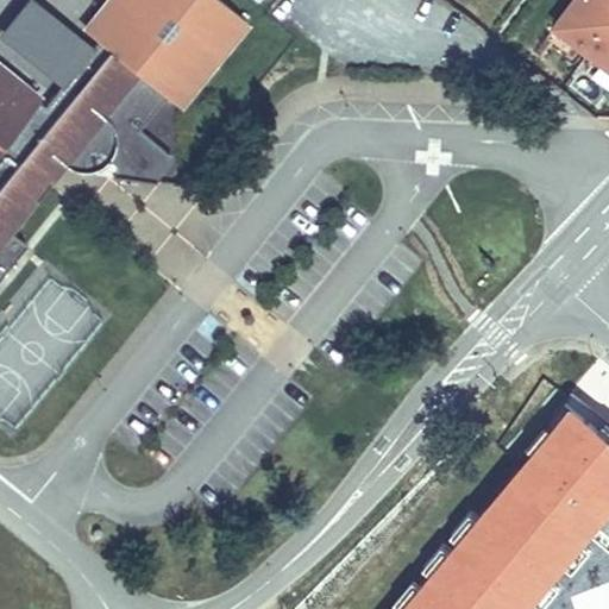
[(85,41),(35,0),(12,0),(0,16),(0,32),(54,77),(85,41)]
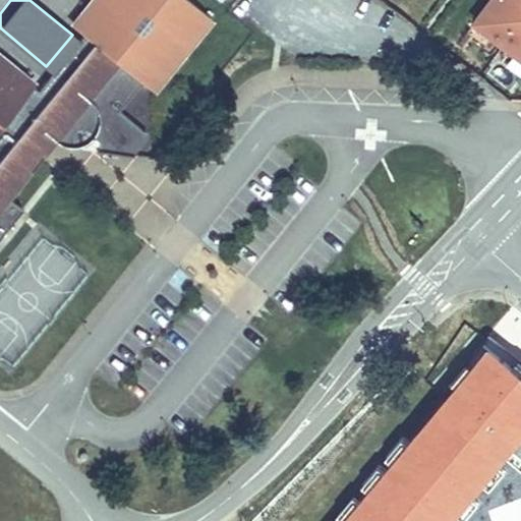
[(148,82),(210,6),(201,0),(90,0),(70,23),(77,29),(72,35),(46,66),(37,78),(0,47),(0,236),(22,207),(7,195),(50,140),(71,145),(127,151),(145,127),(116,104),(138,75),(148,82)]
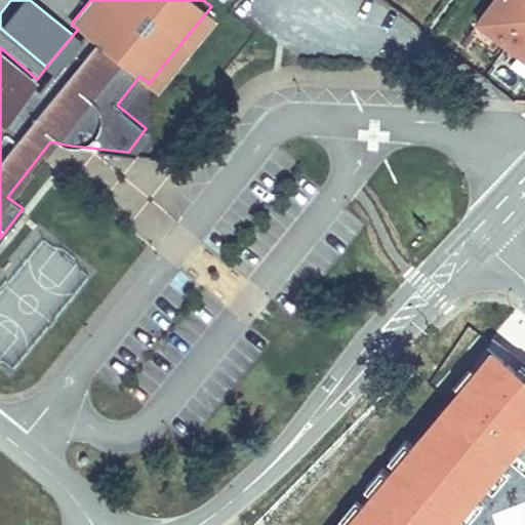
[(524,0),(497,0),(477,25),(524,65),(524,0)]
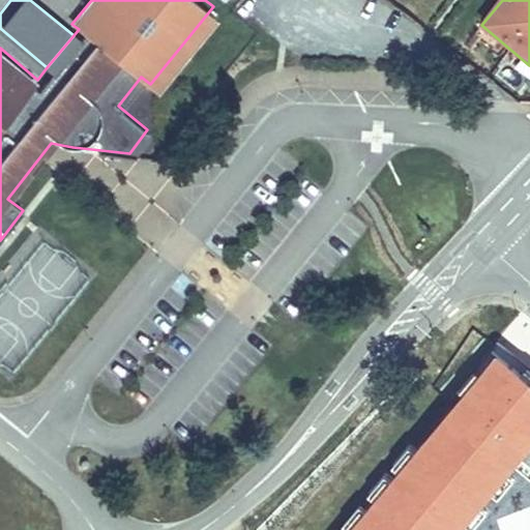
[(55,170),(72,147),(51,143),(7,199),(23,210),(55,170)]
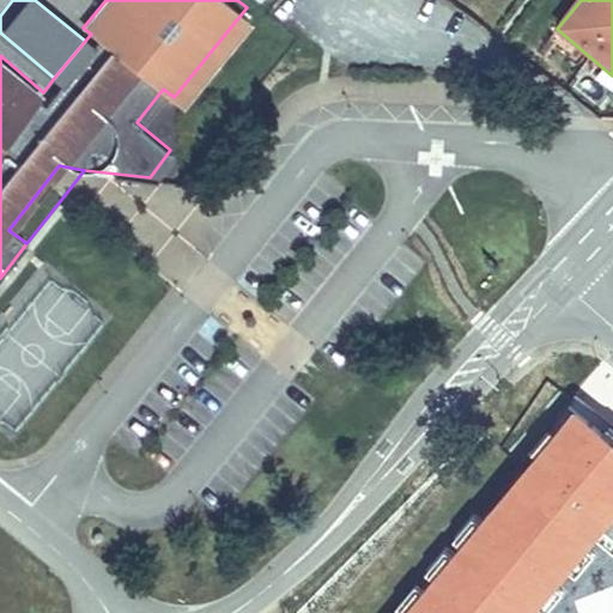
[(612,612),(612,443),(581,417),(536,471),(545,478),(521,505),(528,511),(509,534),(501,527),(429,612),(612,612)]
